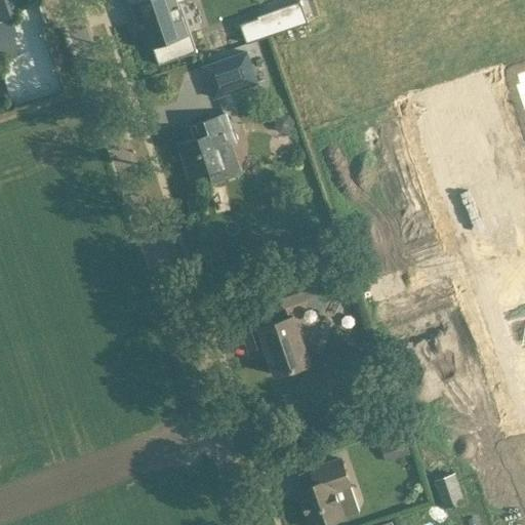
[(125,0),(137,32),(140,30),(148,49),(155,46),(160,62),(159,63),(159,65),(197,51),(196,49),(194,50),(176,0),(125,0)]
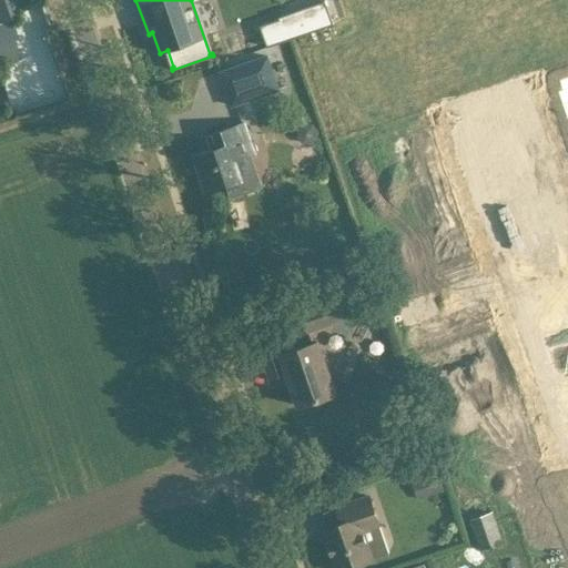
[(326,2),(279,18),(260,24),(267,47),(295,37),(334,23),(326,2)]
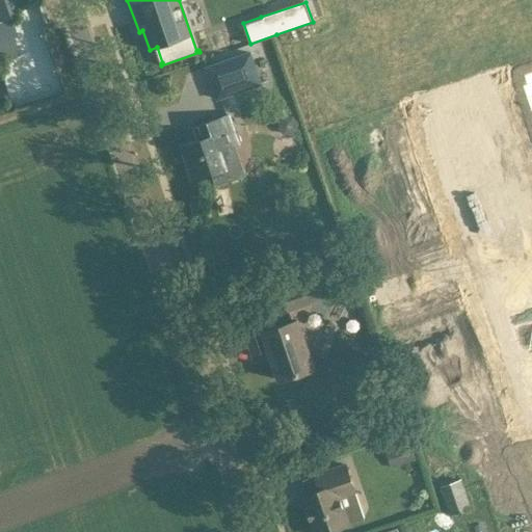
[(251,51),(205,67),(216,101),(263,85),(251,51)]
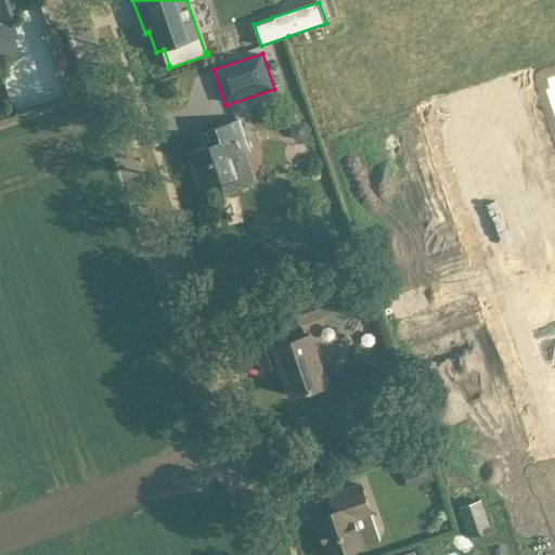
[(240,119),(230,123),(209,130),(214,143),(190,152),(202,186),(237,175),(231,155),(249,150),(240,119)]
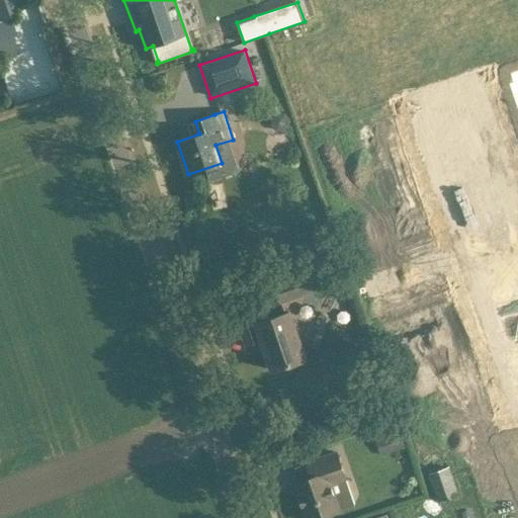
[(312,149),(322,146),(320,137),(309,141),(312,149)]
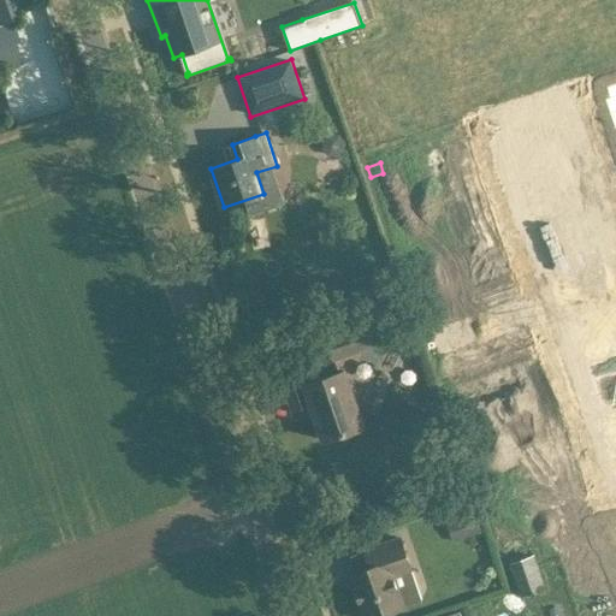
[(383,173),(371,177),(374,187),(386,183),(383,173)]
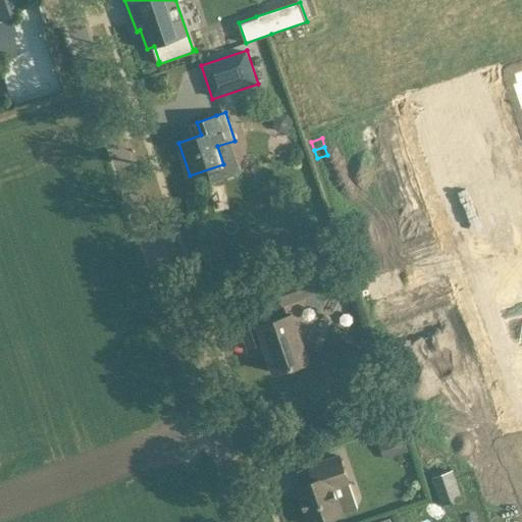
[(326,164),(329,173),(340,169),(336,161),(326,164)]
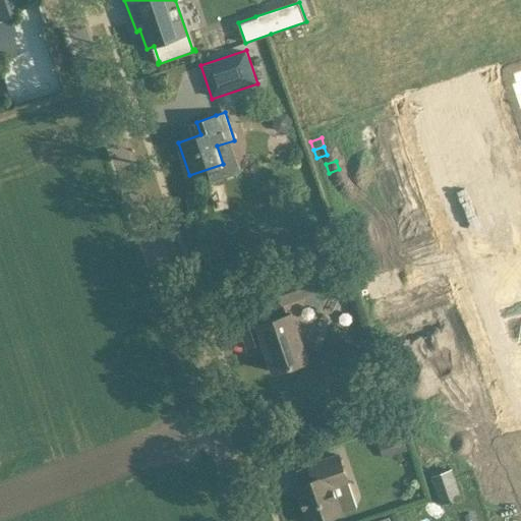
[(339,169),(329,173),(331,181),(342,178),(339,169)]
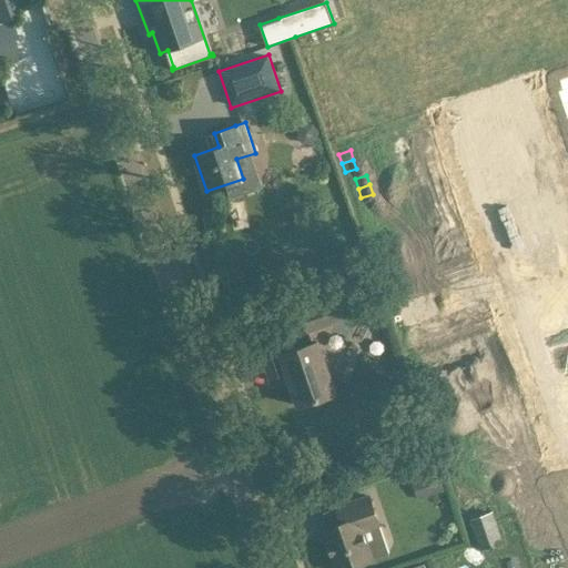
[(364,206),(376,203),(373,194),(361,198),(364,206)]
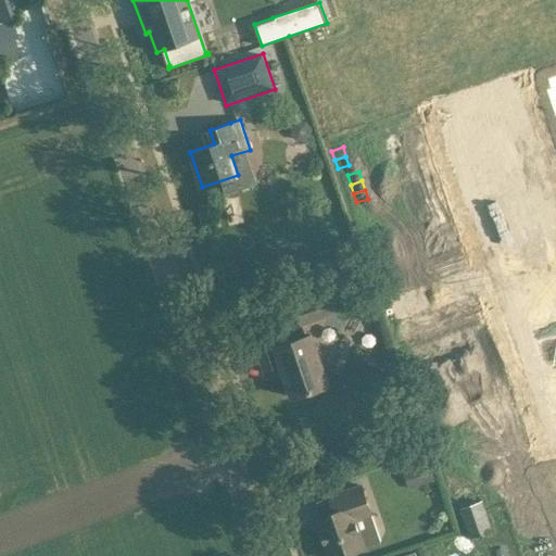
[(368,199),(356,202),(359,212),(370,207),(368,199)]
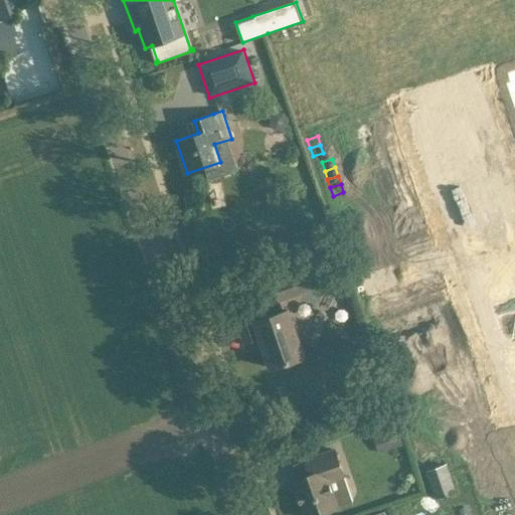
[(340,215),(350,211),(347,203),(337,206),(340,215)]
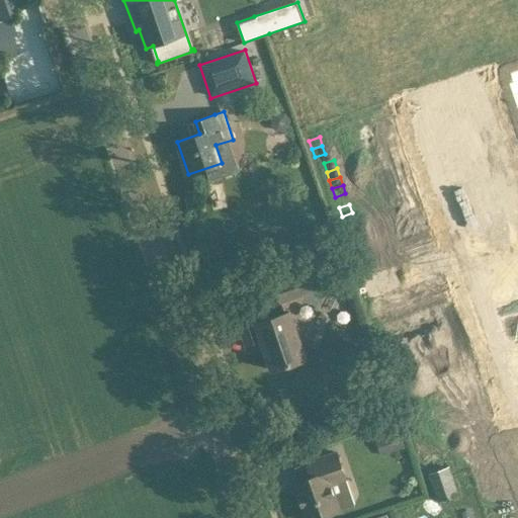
[(342,217),(344,225),(355,221),(352,212),(342,217)]
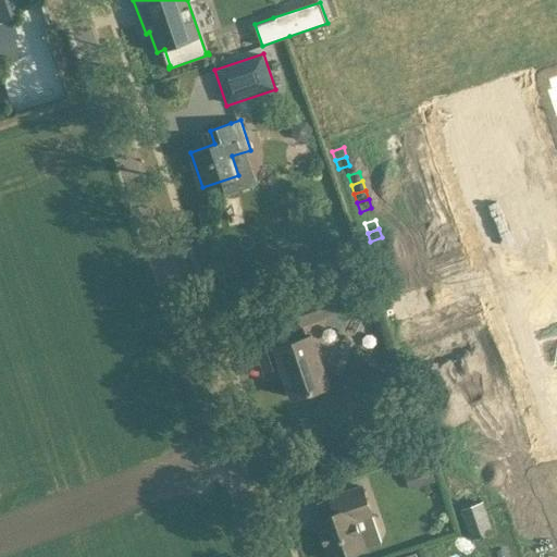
[(370,242),(373,250),(384,247),(382,237),(370,242)]
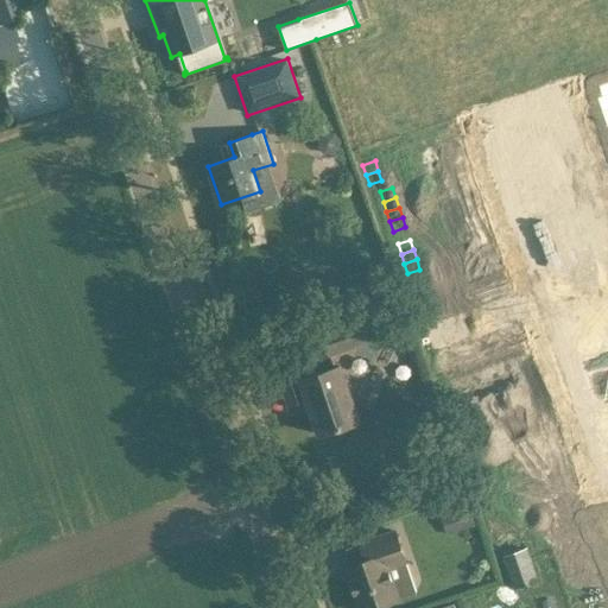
[(423,279),(419,270),(407,273),(411,284),(423,279)]
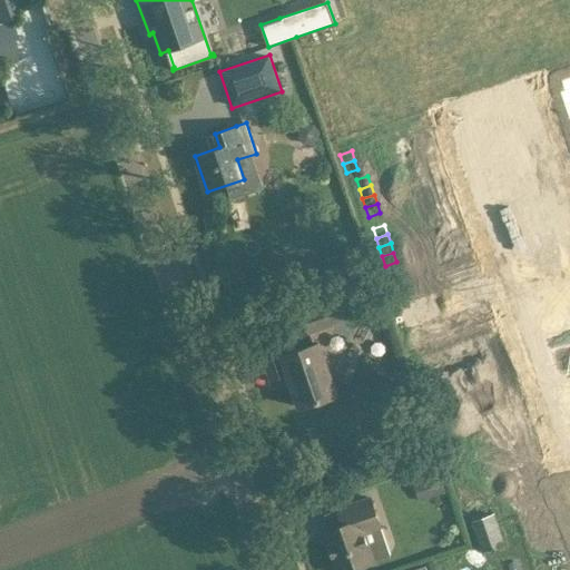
[(310,334),(347,320),(338,296),(301,310),(310,334)]
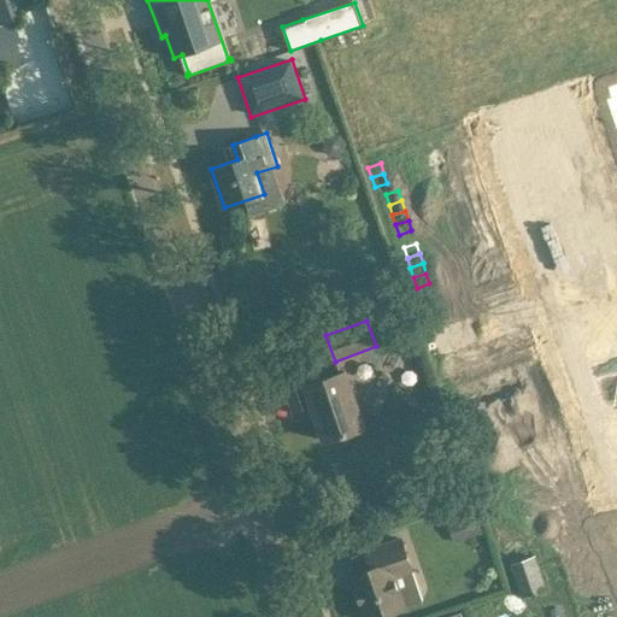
[(325,440),(348,433),(364,427),(345,370),(287,389),(294,410),(312,404),(325,440)]
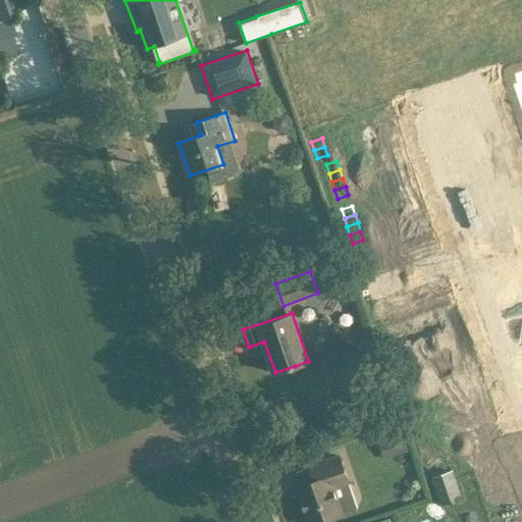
[(390,355),(401,352),(398,343),(387,347),(390,355)]
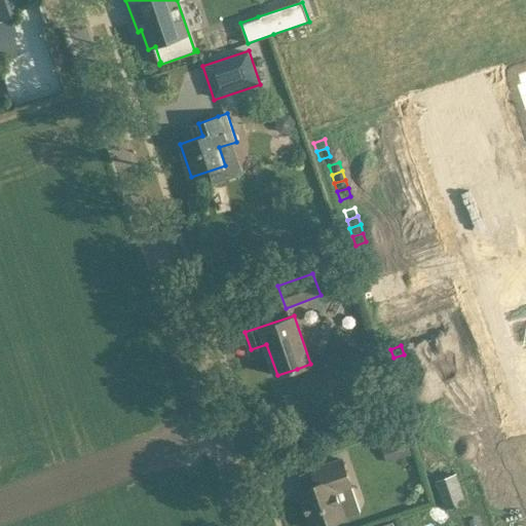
[(393,358),(397,366),(407,363),(404,354),(393,358)]
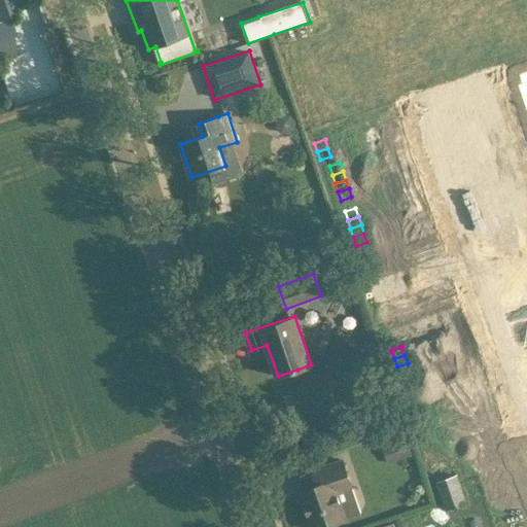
[(411,372),(408,363),(397,366),(400,376),(411,372)]
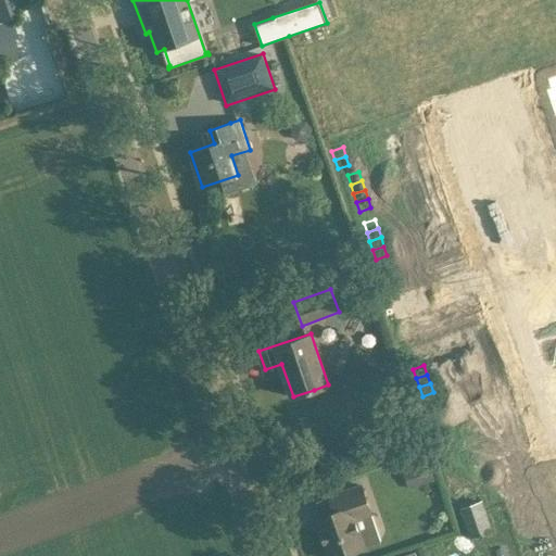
[(433,392),(422,396),(426,405),(437,402),(433,392)]
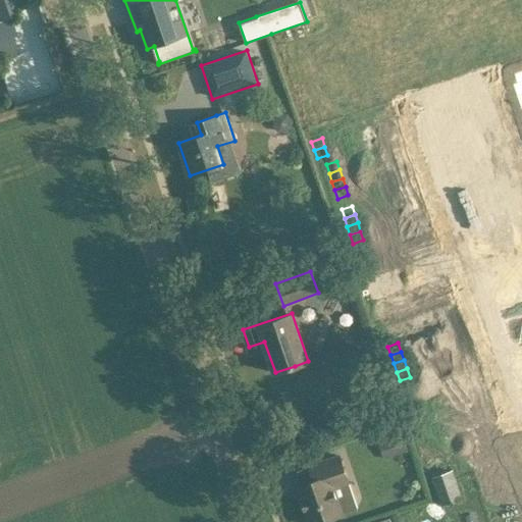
[(406,400),(416,397),(413,387),(403,392),(406,400)]
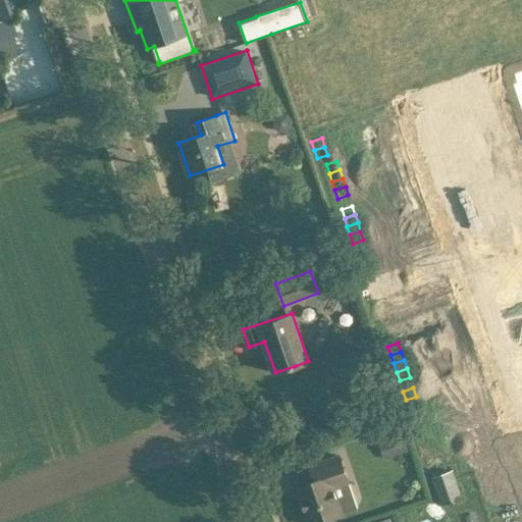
[(409,408),(419,405),(416,397),(406,400),(409,408)]
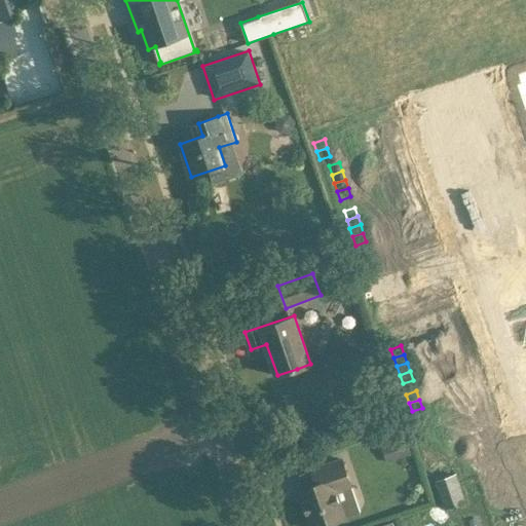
[(412,411),(415,420),(425,416),(422,408),(412,411)]
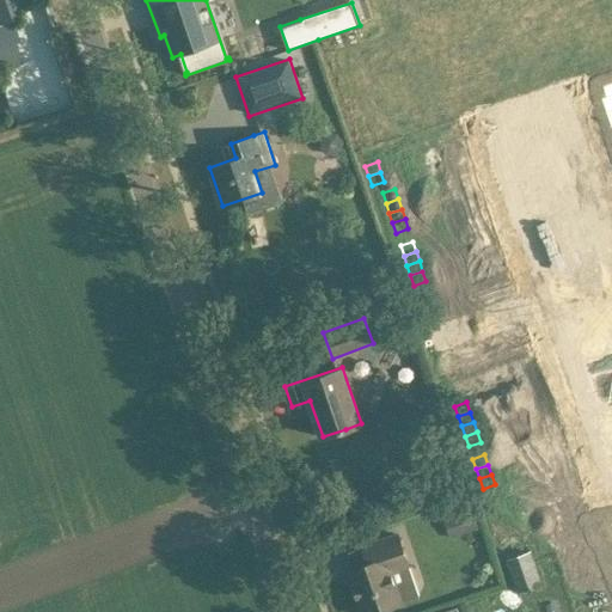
[(499,495),(495,484),(483,489),(485,499),(499,495)]
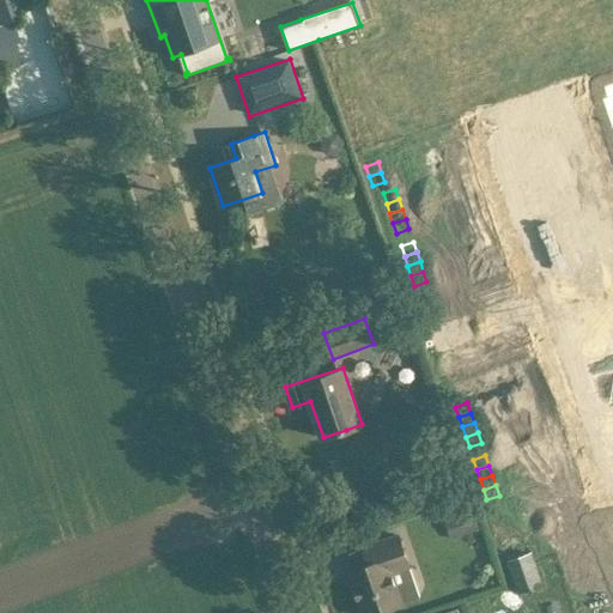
[(484,519),(485,521),(498,517),(495,508),(483,511),(484,519)]
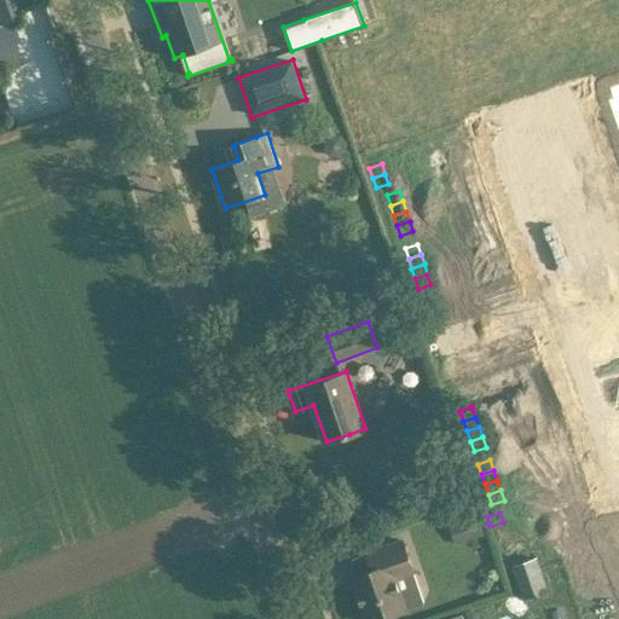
[(460,520),(467,542),(484,534),(476,514),(460,520)]
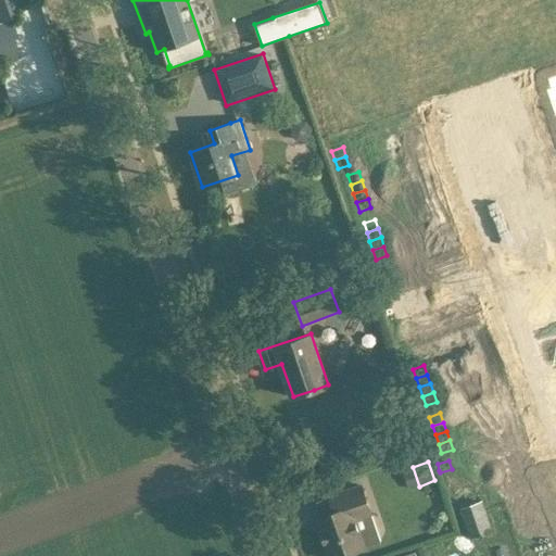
[(452,469),(440,472),(443,482),(455,478),(453,475),(452,469)]
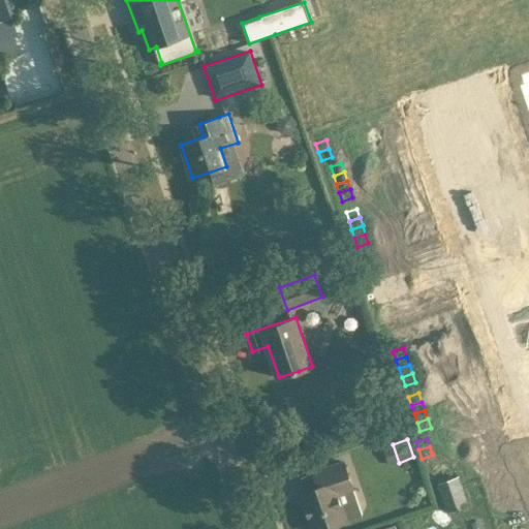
[(363,516),(354,490),(344,462),(333,466),(313,472),(318,487),(301,493),(313,528),(323,528),(334,526),(363,516)]
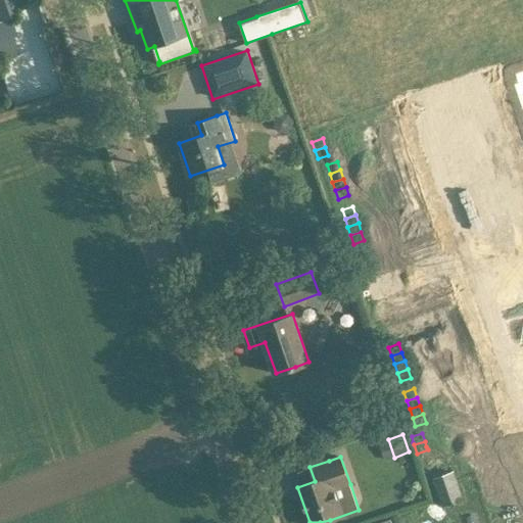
[(464,500),(457,480),(454,471),(432,478),(442,508),(464,500)]
